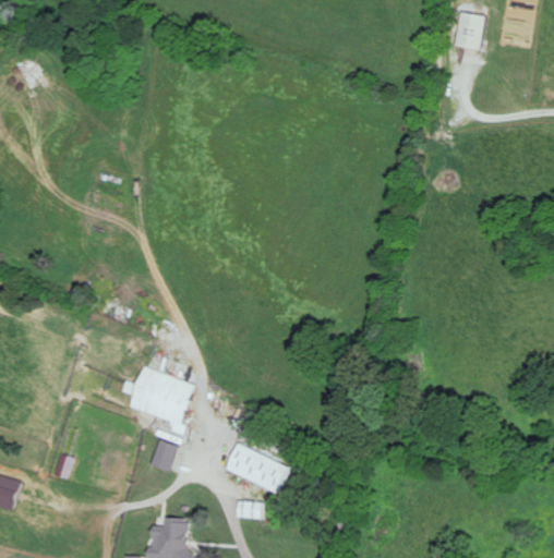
[(454,45),(479,50),(486,15),(460,10),(454,45)]
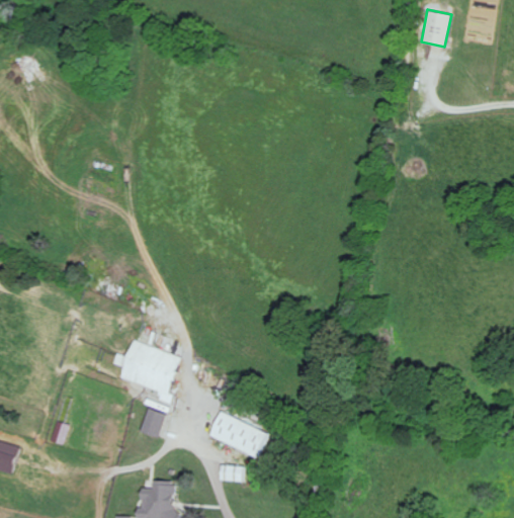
[(159,391),(156,400),(170,404),(172,395),(171,394),(182,355),(132,340),(120,379),(159,391)]
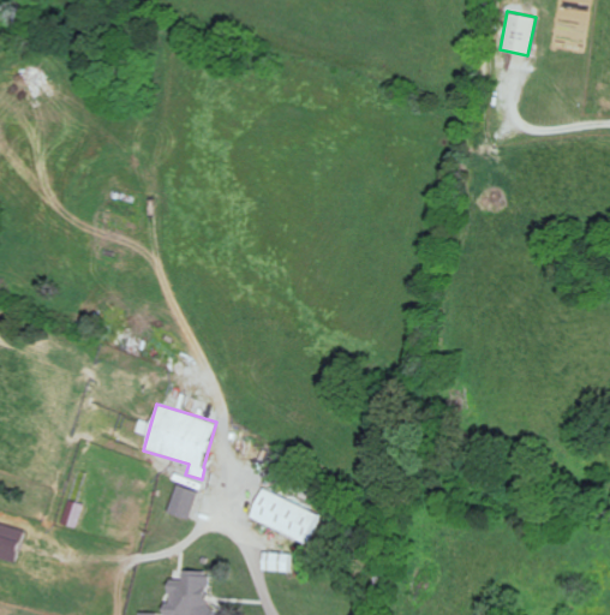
[(167,512),(189,519),(197,491),(175,484),(167,512)]
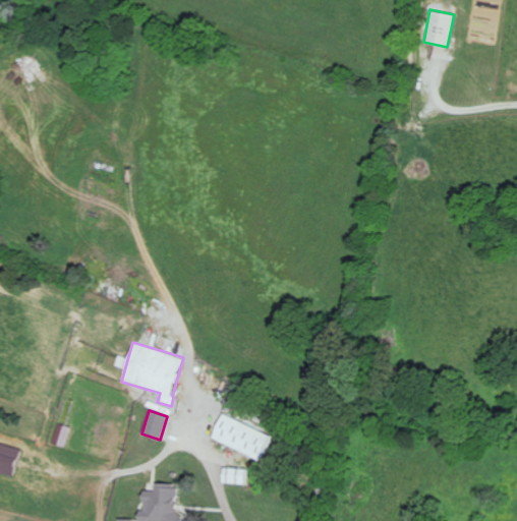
[(211,439),(260,460),(271,435),(222,413),(211,439)]
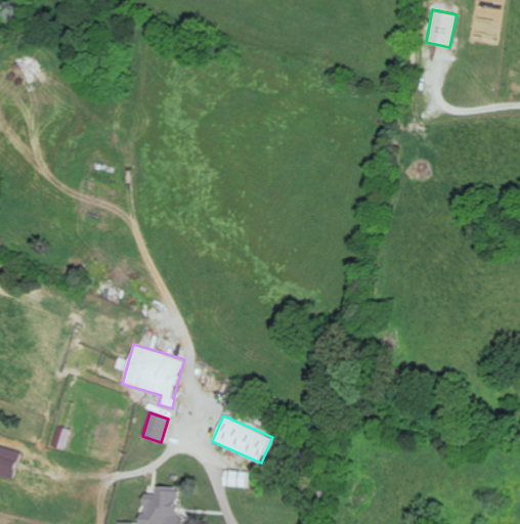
[(63,450),(69,430),(55,427),(50,447),(63,450)]
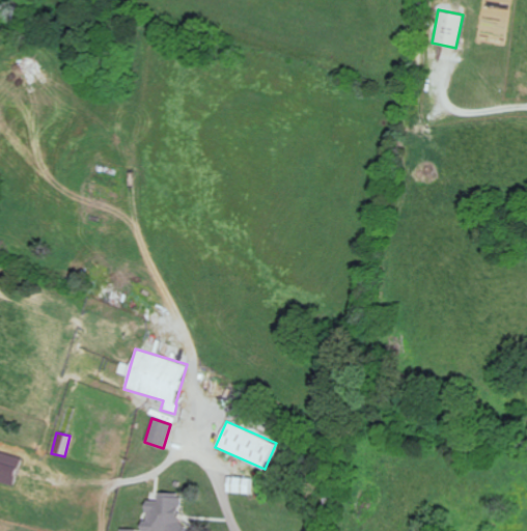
[(19,456),(0,452),(0,481),(14,484),(19,456)]
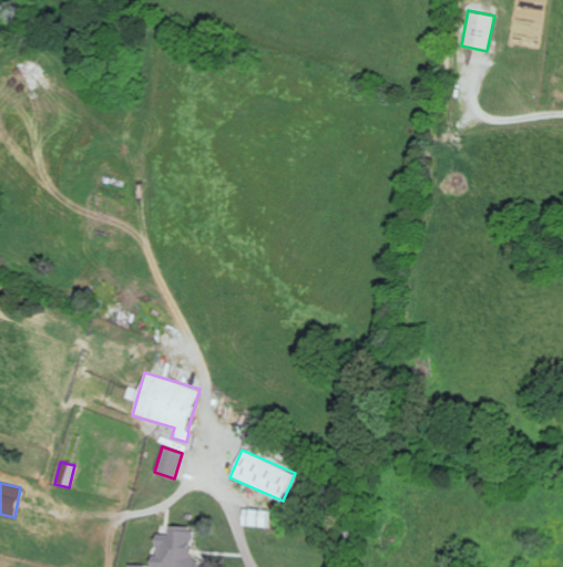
[(241,526),(266,526),(267,509),(242,509),(241,526)]
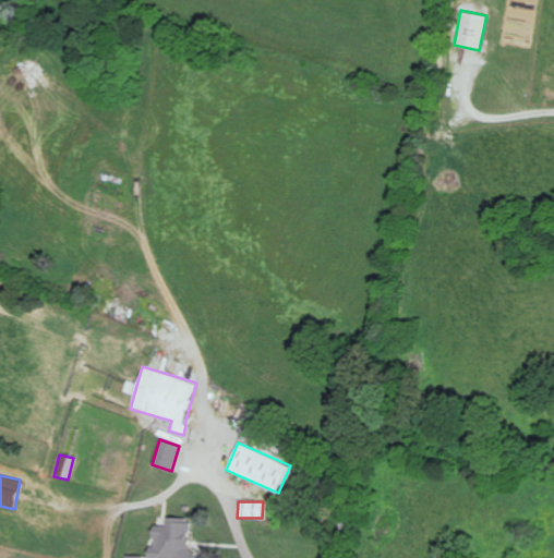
[(149,557),(202,557),(203,556),(188,555),(189,518),(164,518),(164,525),(151,525),(149,557)]
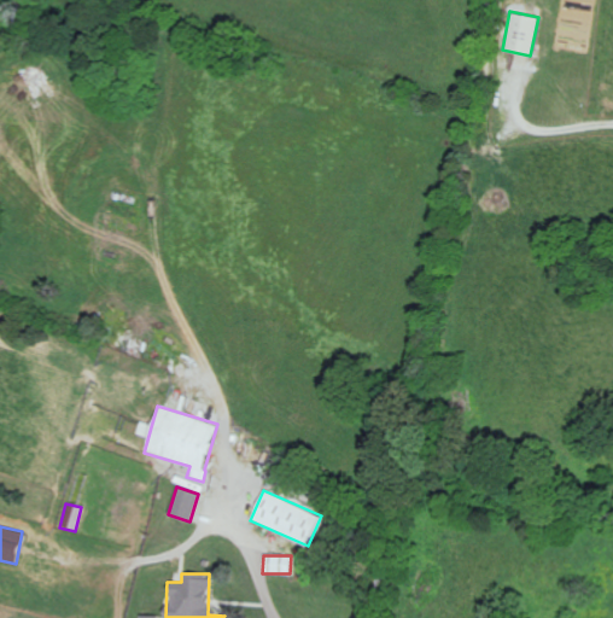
All buildings are outlined.
